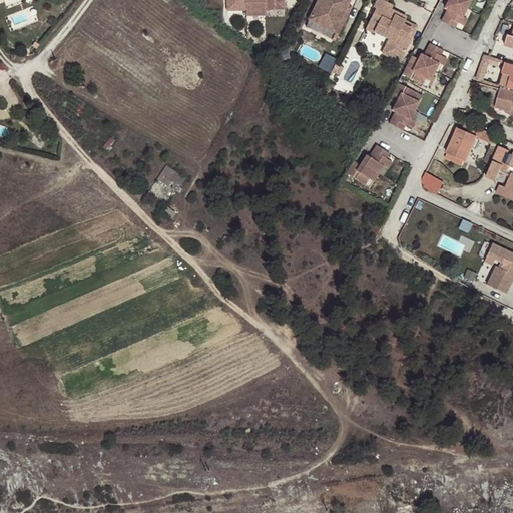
[(245,10),(244,0),(225,0),(226,10),(245,10)]
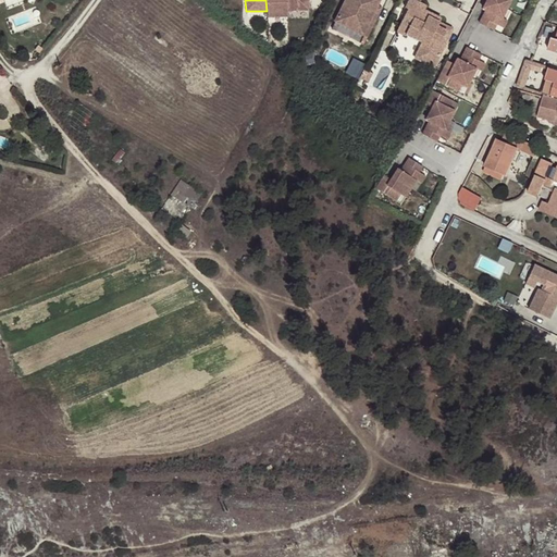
[(265,0),(267,11),(267,17),(287,16),(287,10),(286,0),(265,0)]
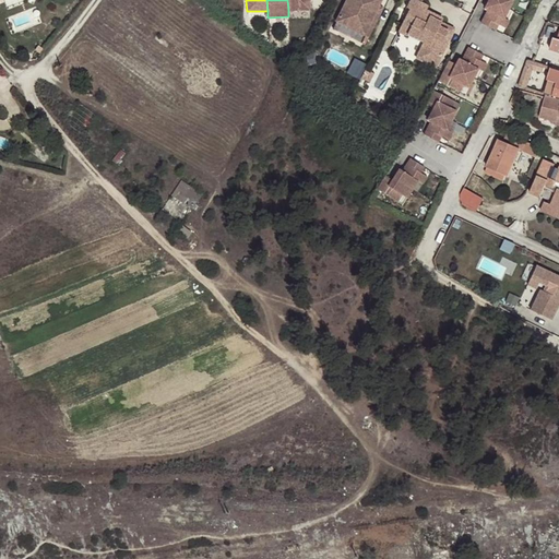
[(287,0),(288,10),(309,10),(308,0),(287,0)]
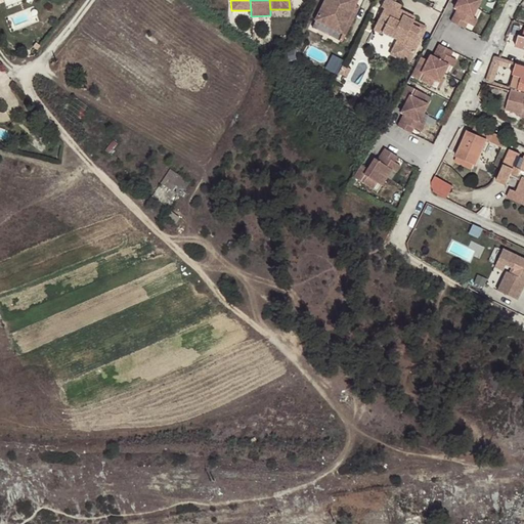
[(324,0),(313,25),(343,40),(347,31),(343,28),(356,2),(351,0),(324,0)]
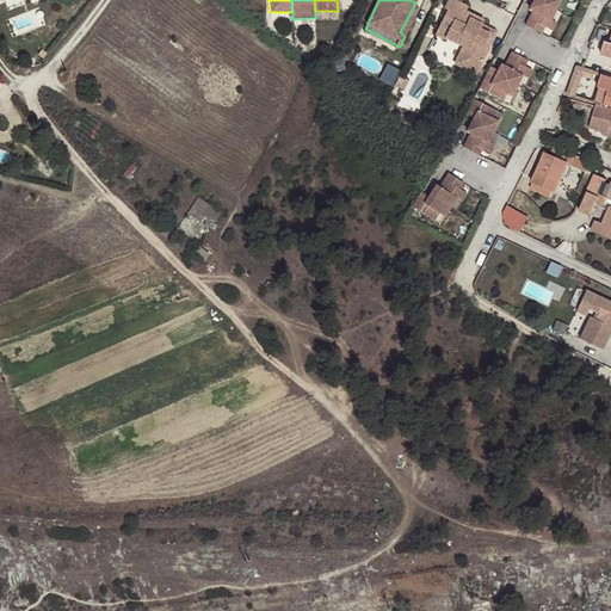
[(460,0),(440,0),(446,2),(442,13),(445,14),(436,34),(456,44),(454,48),(455,48),(461,50),(451,68),(471,78),(485,54),(481,51),(487,39),(477,35),(480,30),(481,26),(463,17),(466,12),(456,8),(460,0)]
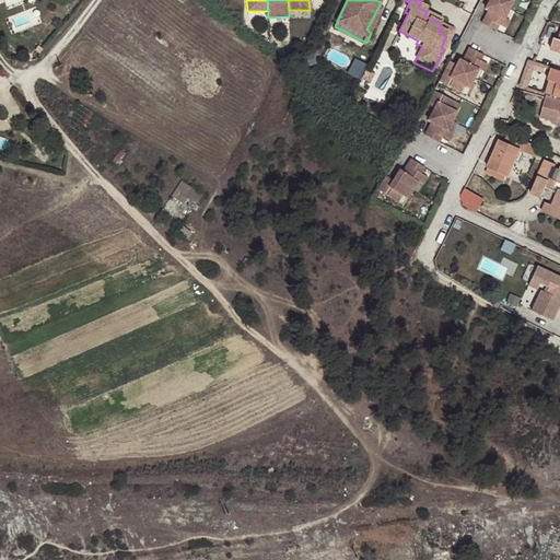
[(490,1),(489,4),(506,13),(511,4),(506,1),(506,0),(487,0),(488,0),(490,1)]
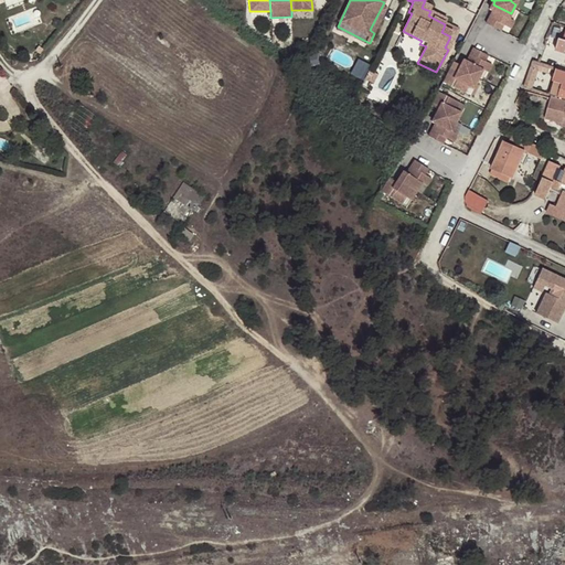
[(507,22),(511,13),(493,4),(492,7),(490,6),(487,12),(489,14),(482,28),(490,31),(493,25),(500,29),(508,32),(511,25),(507,22)]
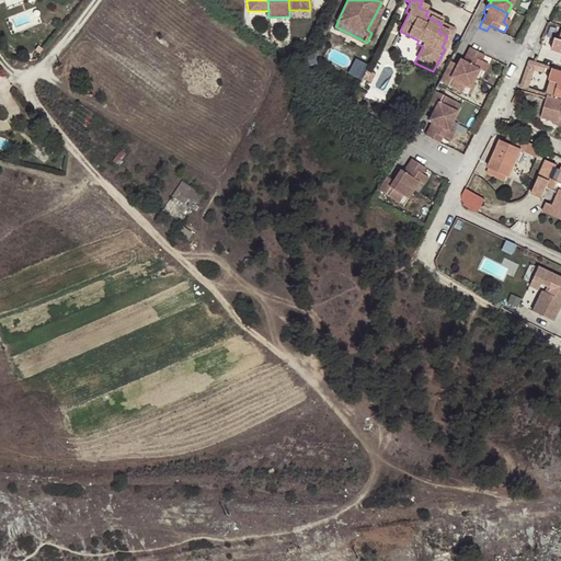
[(490,25),(487,31),(494,35),(496,29),(490,25)]
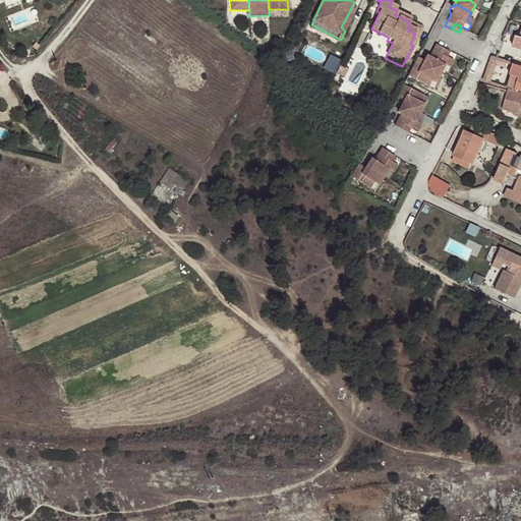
[(415,34),(410,44),(413,46),(420,31),(409,25),(407,30),(415,34)]
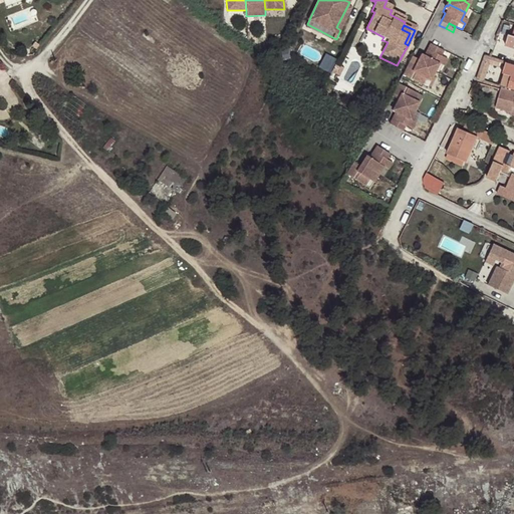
[(383,37),(366,28),(364,32),(381,41),(382,40),(381,40),(383,37)]
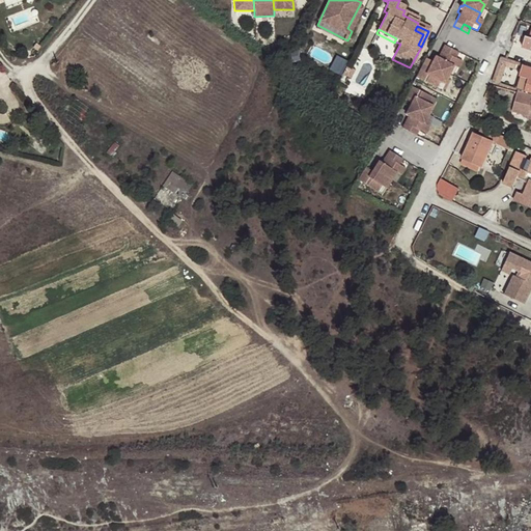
[(447,78),(451,70),(456,72),(459,64),(453,61),(446,58),(449,52),(442,49),(436,61),(432,60),(429,66),(432,67),(430,71),(447,78)]
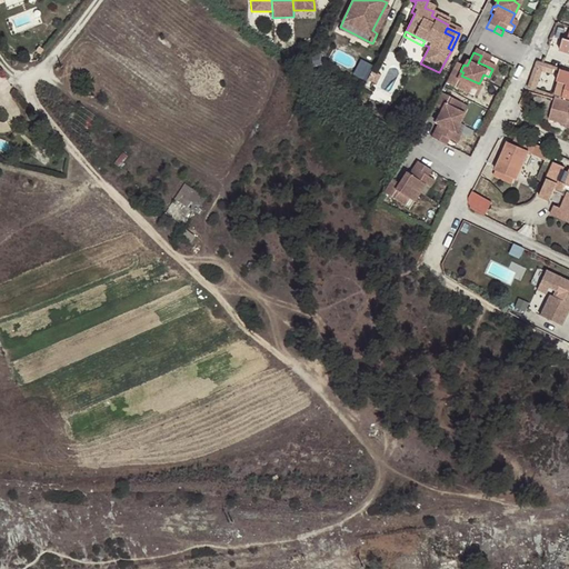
[(481,56),(478,62),(486,66),(488,60),(481,56)]
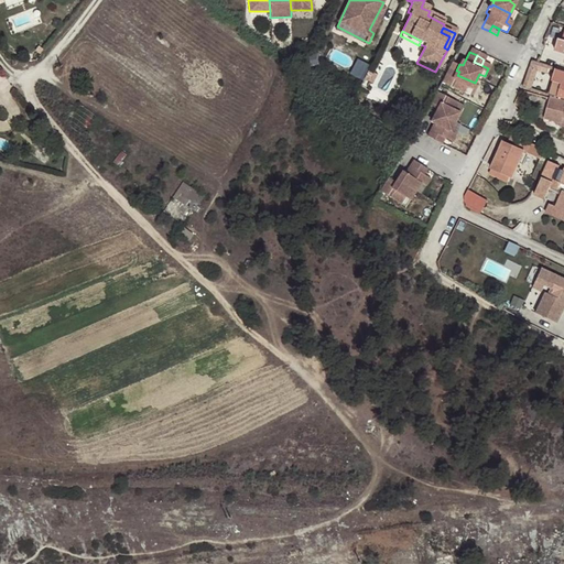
[(532,61),(531,67),(538,69),(546,73),(549,66),(532,61)]
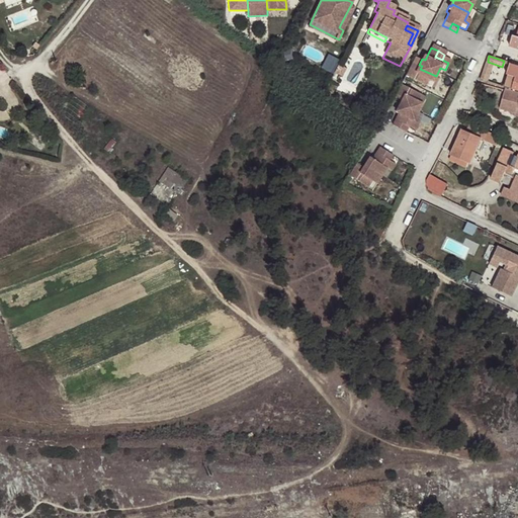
[(494,64),(488,62),(481,81),(487,83),(494,64)]
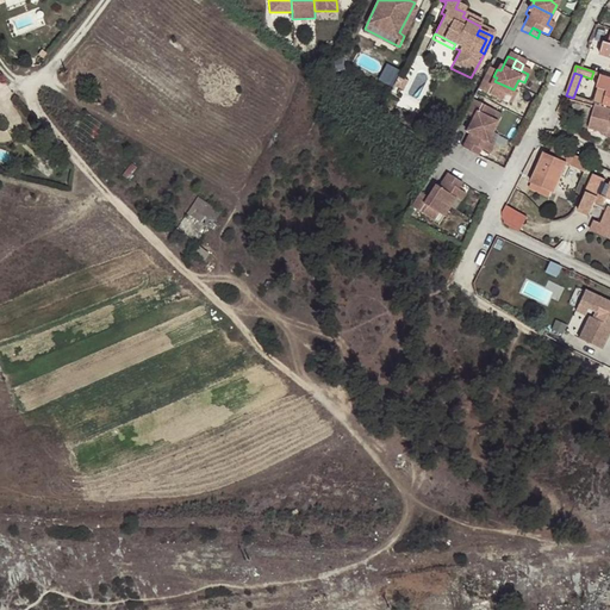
[(591,101),(609,106),(609,78),(599,75),(591,101)]
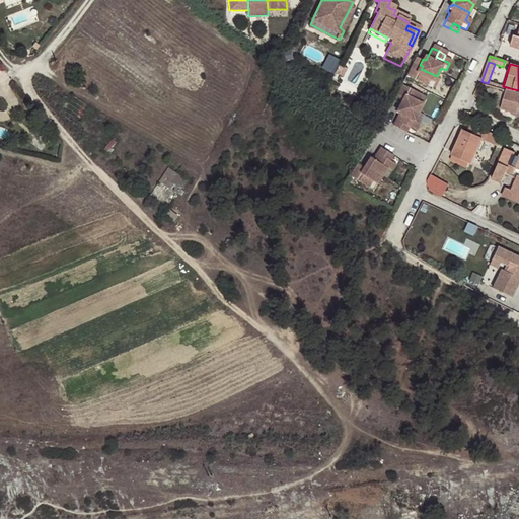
[(437,76),(421,69),(420,71),(418,70),(411,66),(404,79),(425,89),(428,82),(433,85),(437,76)]
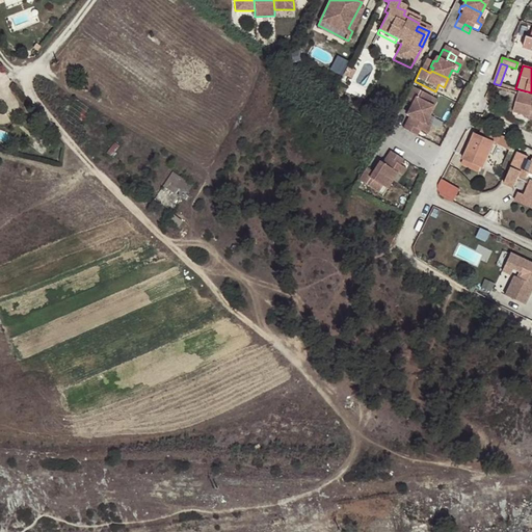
[(342,78),(349,82),(353,74),(346,71),(342,78)]
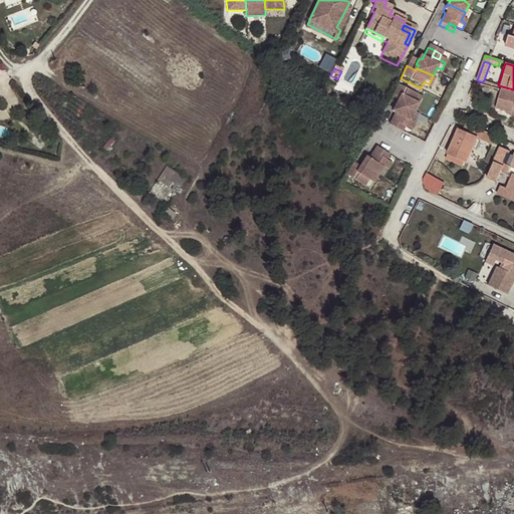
[(397,107),(413,115),(418,106),(413,104),(416,97),(396,87),(390,100),(397,103),(399,104),(397,107)]
